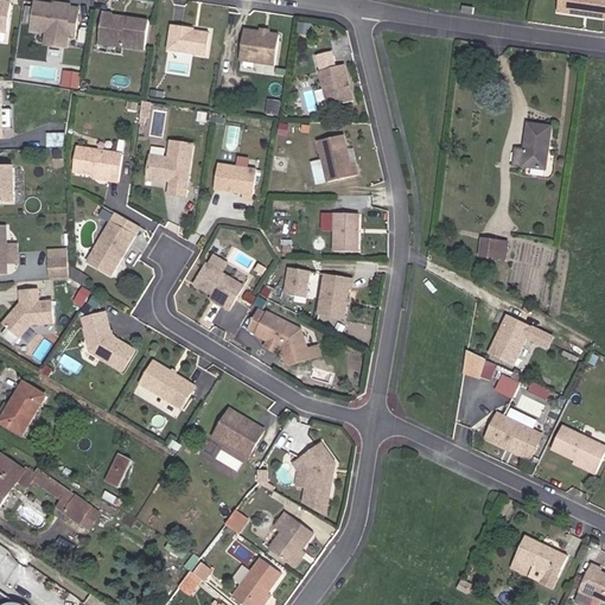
[(57,6),(57,4),(33,0),(29,29),(74,34),(77,11),(68,10),(69,5),(61,4),(61,6),(57,6)]
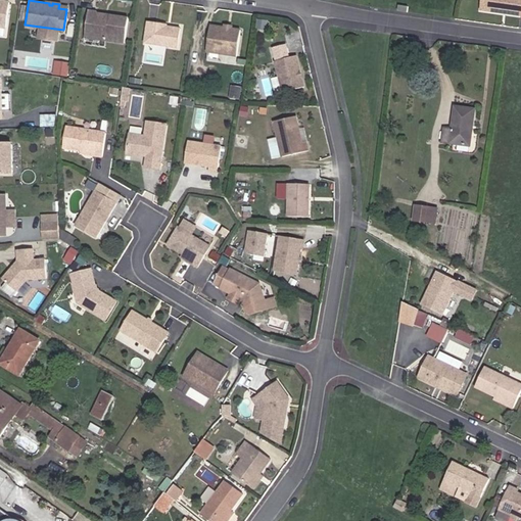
[(478,0),(477,6),(520,11),(520,0),(478,0)]
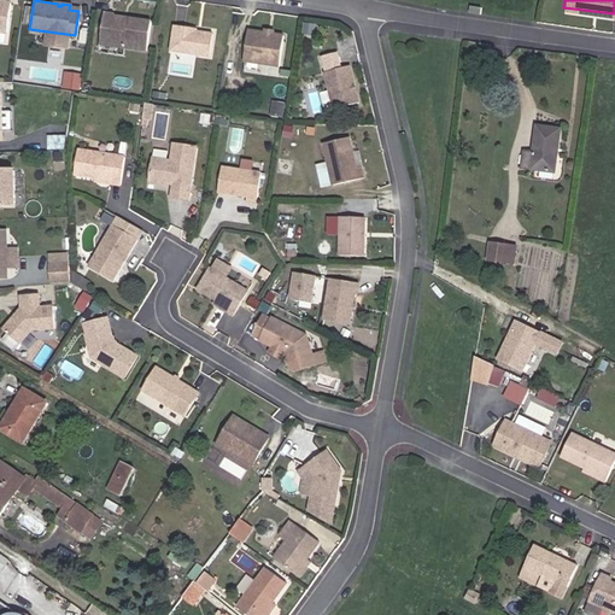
[(0,31),(6,33),(10,4),(0,1),(0,31)]
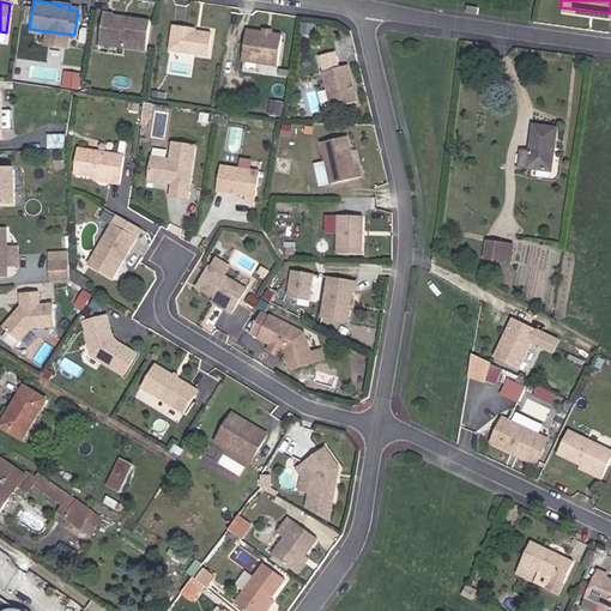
[(150,19),(127,17),(127,19),(112,17),(113,14),(113,12),(102,11),(98,44),(145,52),(150,19)]
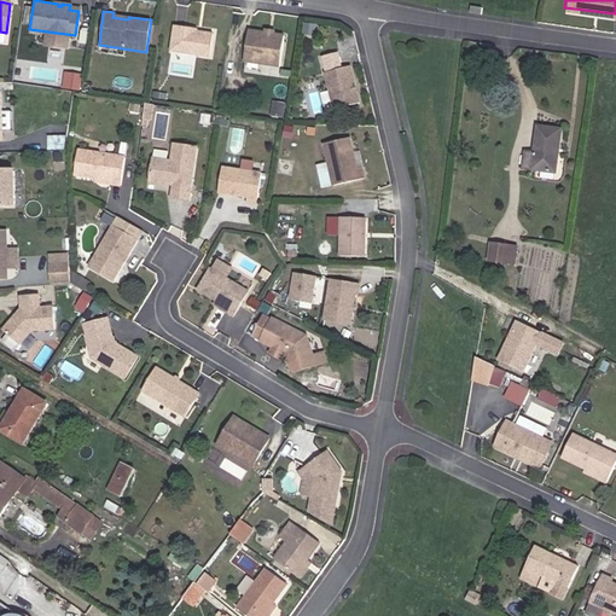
[(169,48),(209,54),(213,33),(191,29),(191,27),(173,23),(169,48)]
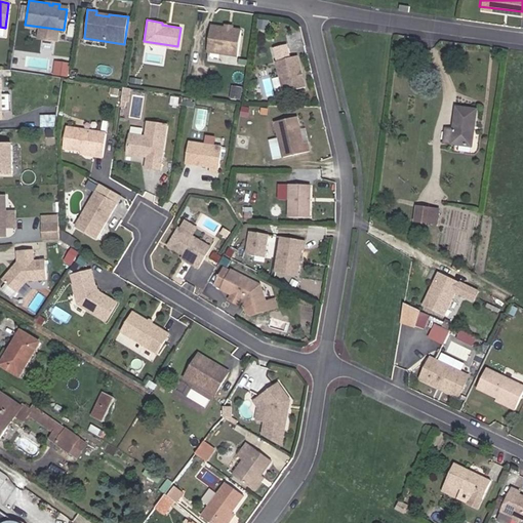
[(237,54),(240,29),(230,28),(230,30),(216,28),(216,26),(210,25),(206,50),(237,54)]
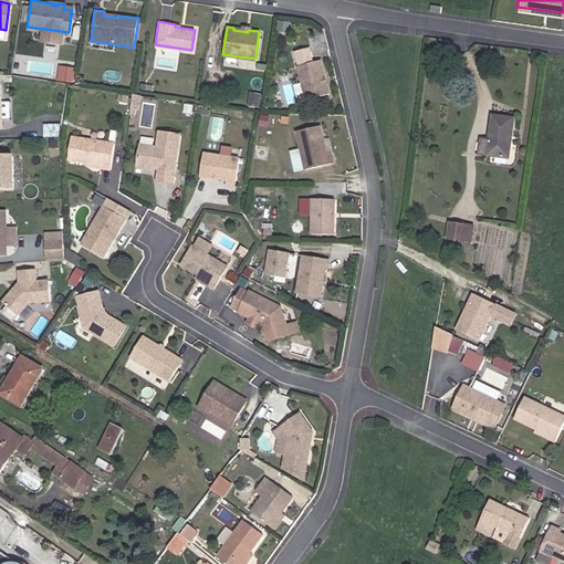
[(320,60),(296,64),(304,98),(327,93),(320,60)]
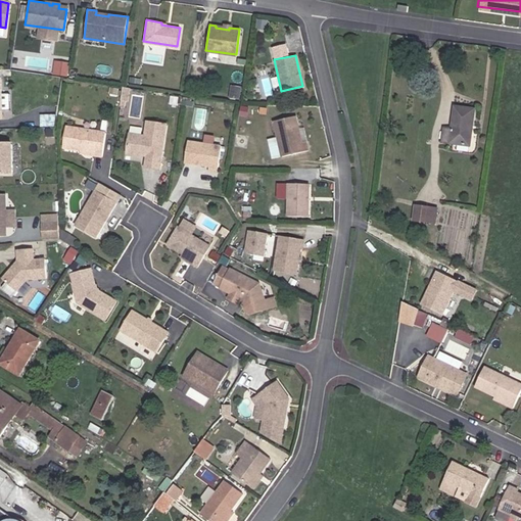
[(67,73),(68,59),(52,58),(51,72),(67,73)]
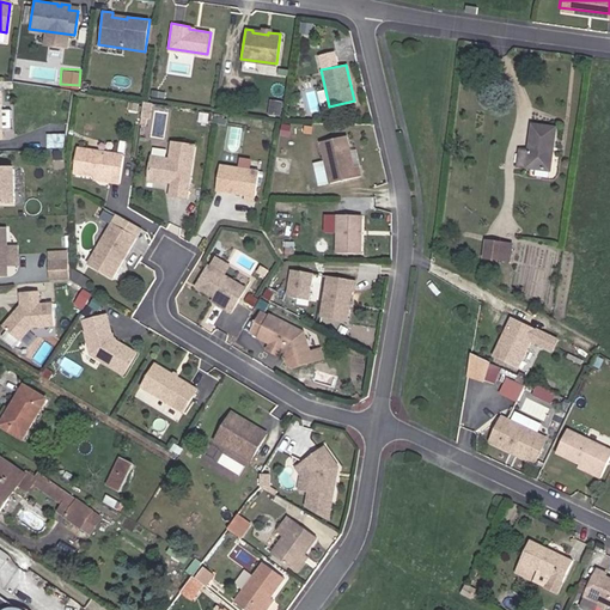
[(154,102),(146,101),(141,123),(148,124),(150,117),(152,119),(154,102)]
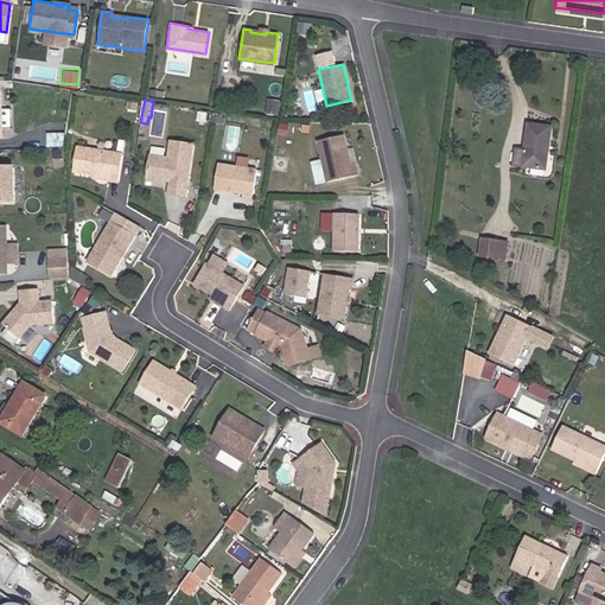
[(163,122),(166,110),(155,107),(152,119),(163,122)]
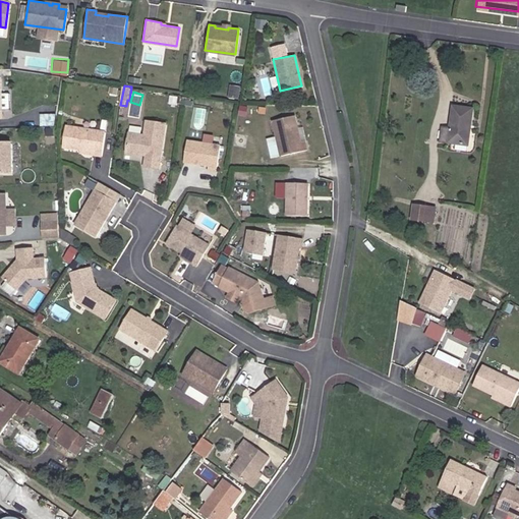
[(180,102),(181,96),(170,94),(169,100),(180,102)]
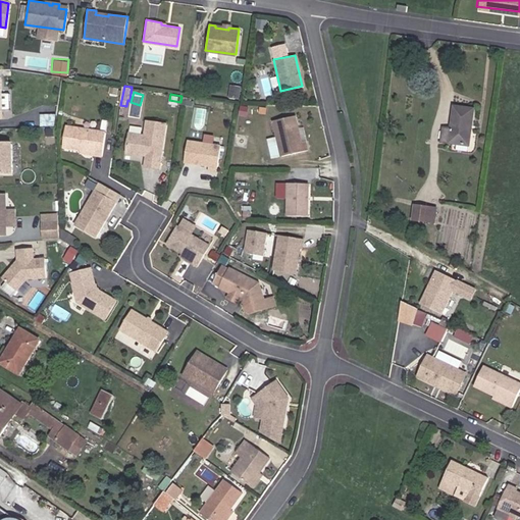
[(56,115),(58,103),(43,103),(43,115),(56,115)]
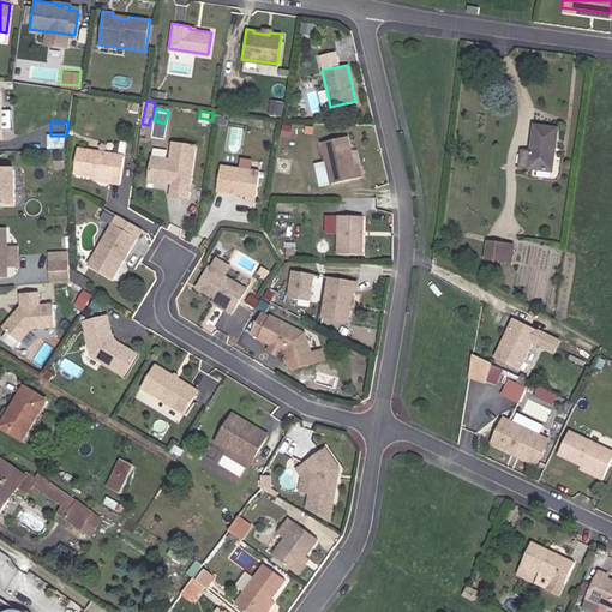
[(549,169),(555,126),(532,124),(529,149),(519,147),(516,165),(549,169)]
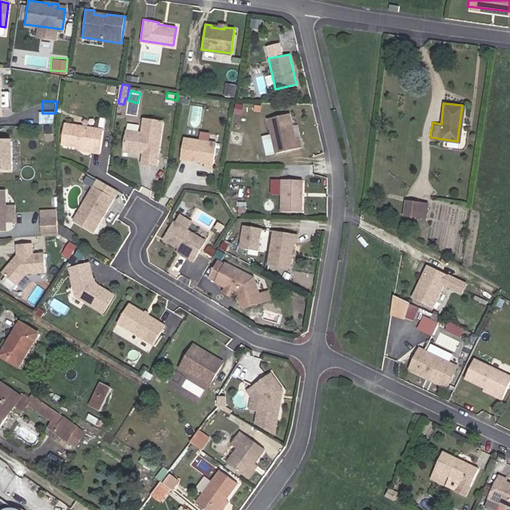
[(53,123),(55,113),(42,113),(43,123),(53,123)]
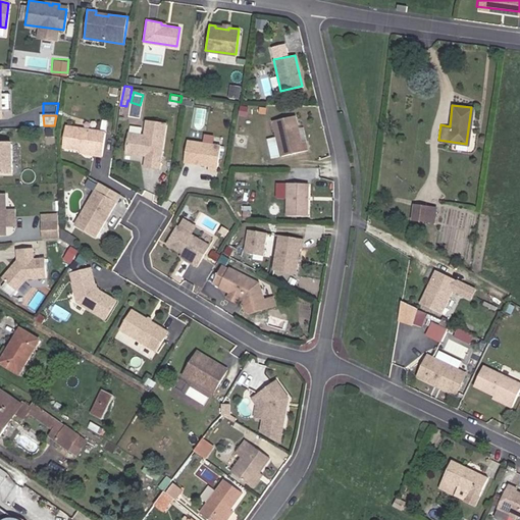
[(298,127),(295,115),(273,119),(281,154),(307,148),(305,139),(299,140),(296,127),(298,127)]
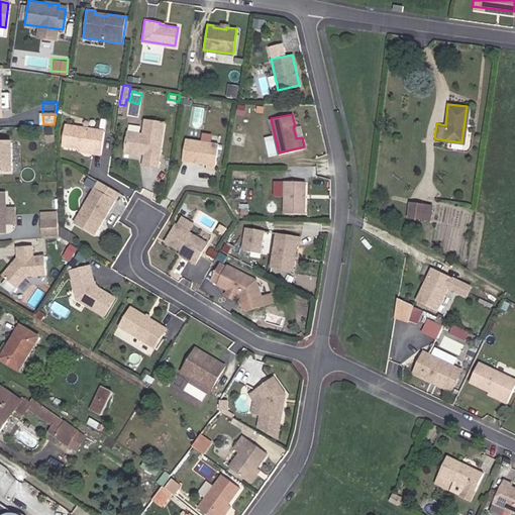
[(143,165),(158,167),(165,122),(146,118),(143,132),(128,129),(126,149),(139,151),(142,148),(145,149),(143,165)]
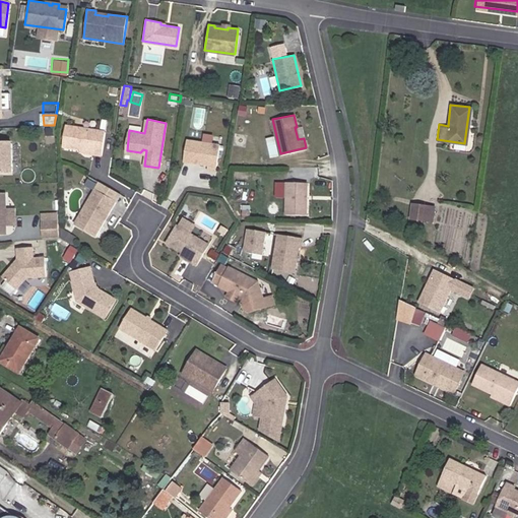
[(101,152),(104,133),(65,127),(62,143),(80,146),(93,148),(93,151),(101,152)]
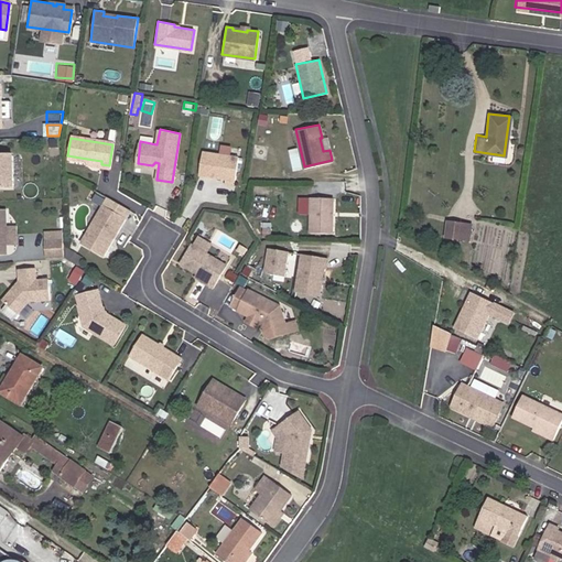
[(239,157),(203,151),(198,175),(226,180),(225,183),(235,184),(239,157)]
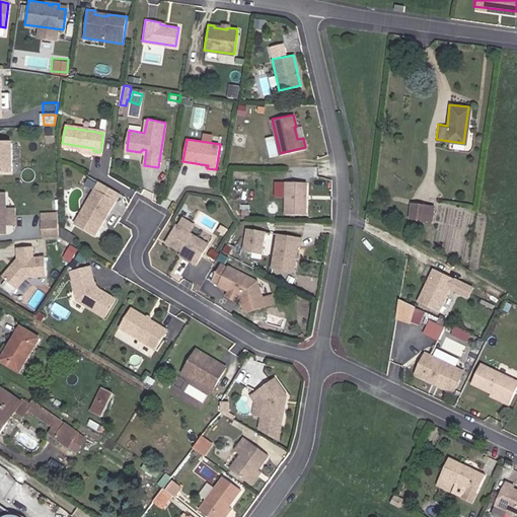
[(0,169),(12,169),(11,141),(0,141),(0,169)]
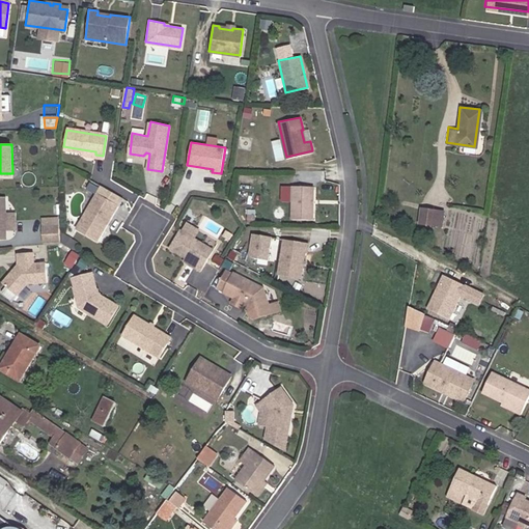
[(309,218),(312,184),(291,183),(288,216),(309,218)]
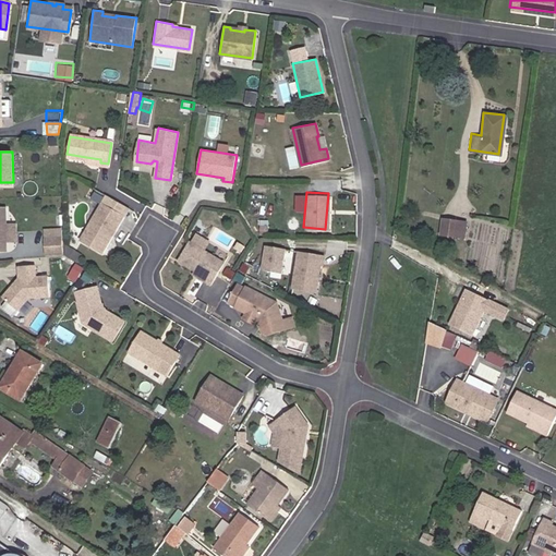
[(123,216),(101,203),(80,239),(101,252),(112,232),(111,231),(113,228),(116,229),(123,216)]
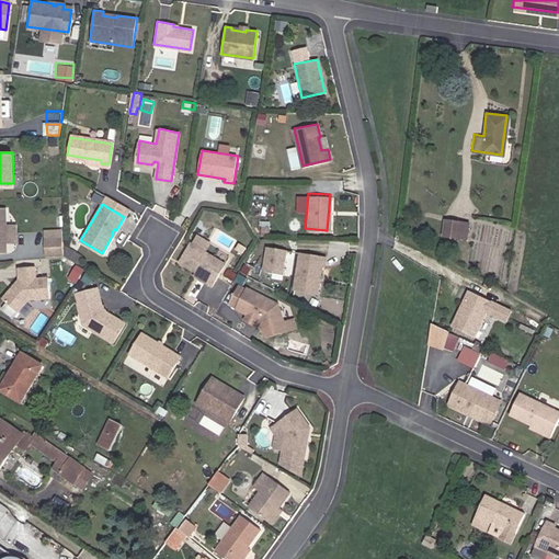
[(466,223),(442,219),(440,234),(464,237),(466,223)]
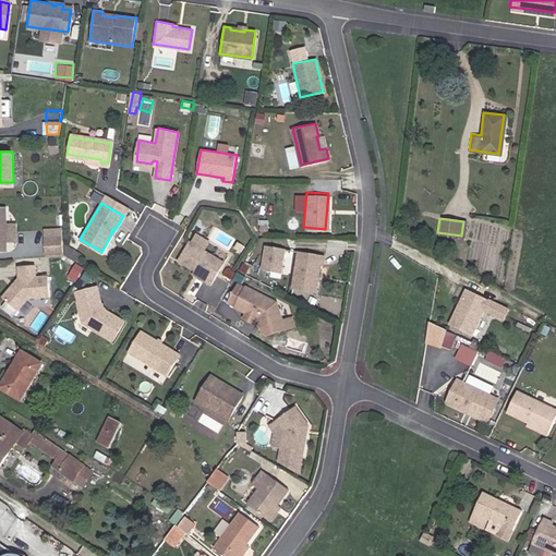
[(60,236),(44,237),(45,253),(61,252),(60,236)]
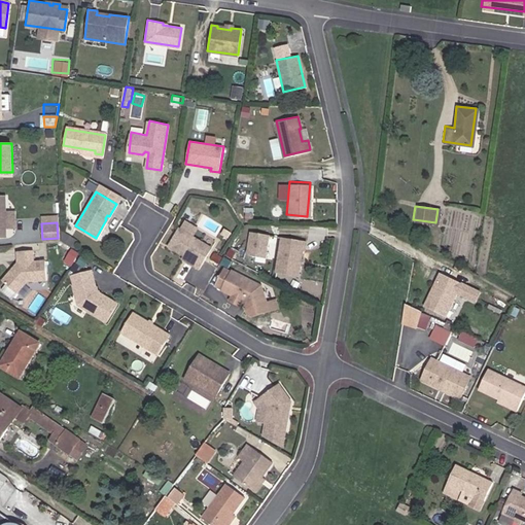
[(211,247),(178,228),(167,245),(182,255),(190,260),(189,263),(198,268),(211,247)]
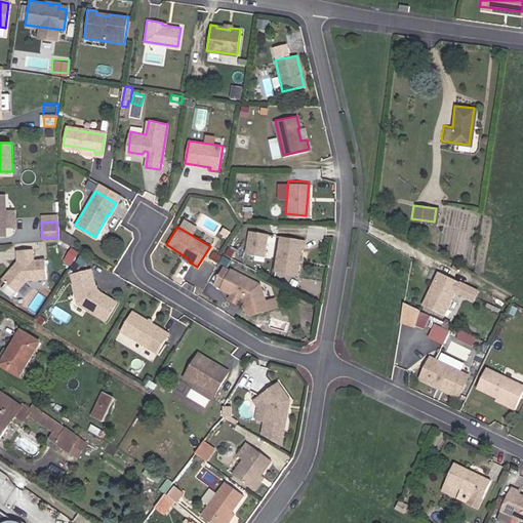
[(264,232),(246,229),(242,252),(259,254),(264,232)]
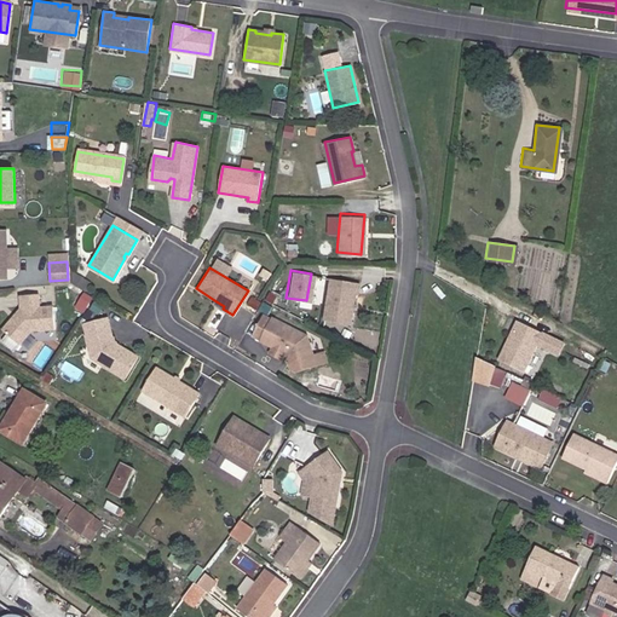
[(352,290),(353,281),(326,276),(318,318),(345,322),(347,307),(349,303),(351,290),(352,290)]
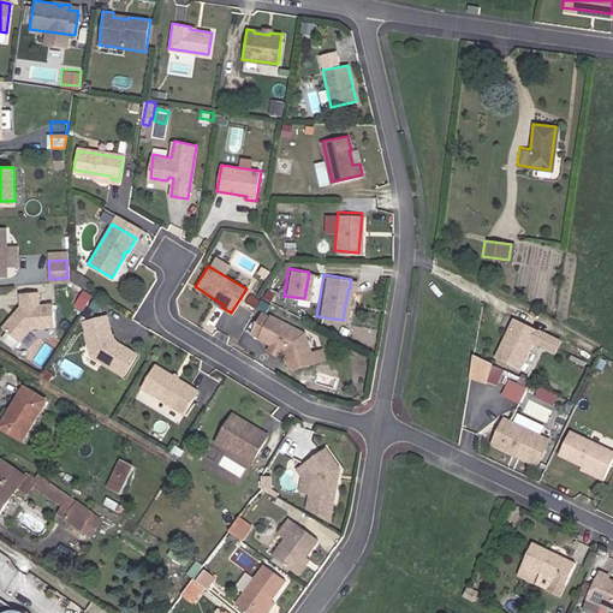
[(37,299),(36,289),(18,290),(18,307),(12,314),(16,316),(12,319),(10,317),(0,328),(17,343),(29,328),(52,328),(51,298),(37,299)]
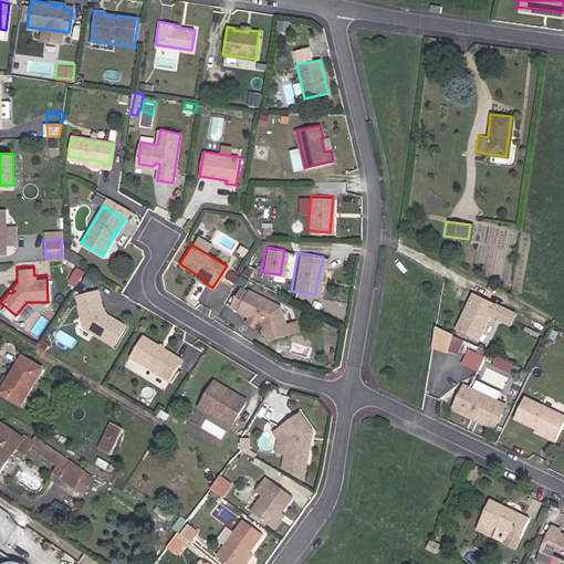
[(233,310),(243,291),(236,288),(227,305),(233,310)]
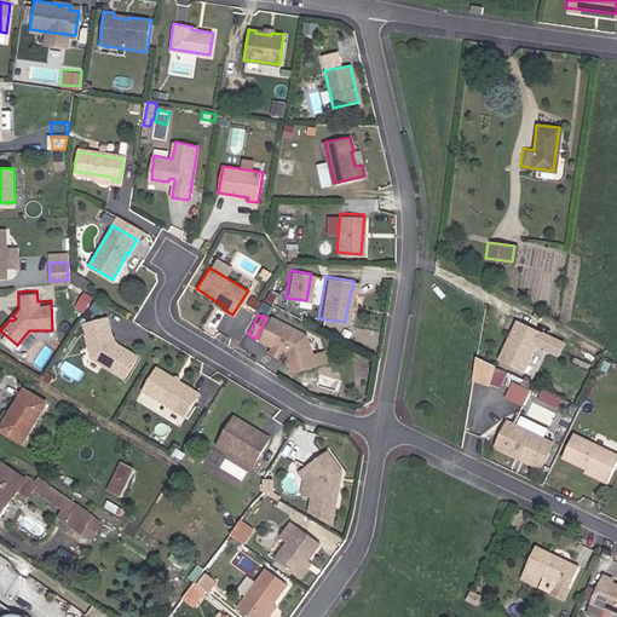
[(306,352),(300,334),(267,317),(266,318),(255,339),(267,346),(270,347),(272,344),(277,346),(275,350),(278,352),(280,353),(282,362),(284,367),(289,370),(321,361),(317,349),(306,352)]
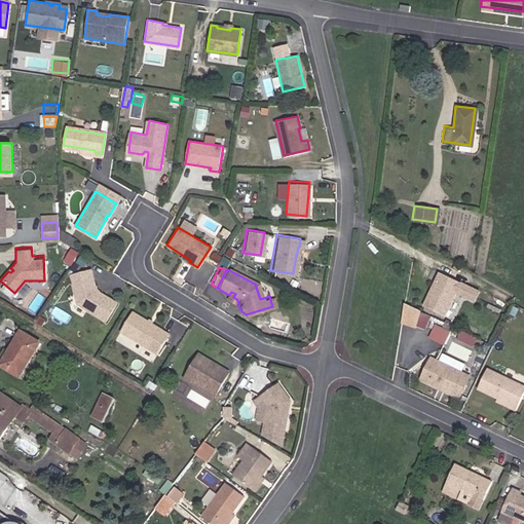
[(113,303),(94,291),(88,270),(70,274),(72,284),(71,285),(75,303),(103,321),(113,303)]
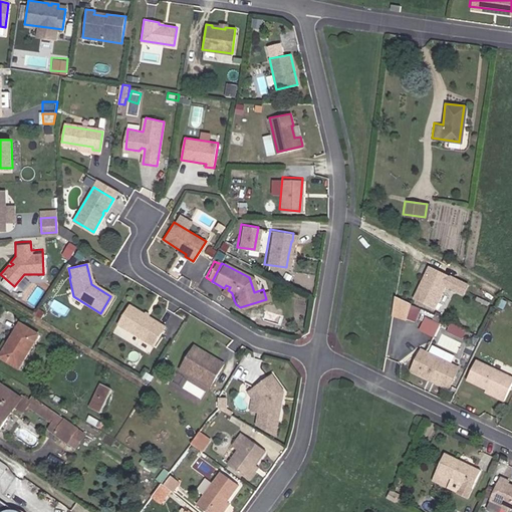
[(420,283),(413,297),(434,306),(444,284),(463,292),(467,283),(428,265),(421,280),(424,281),(422,284),(420,283)]
